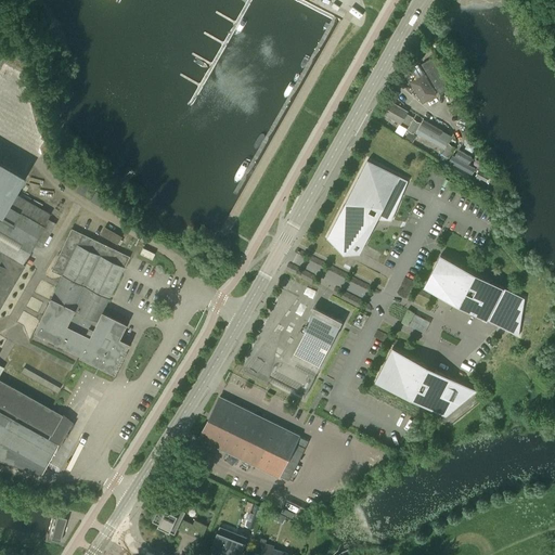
[(423,57),(417,47),(410,51),(416,62),(424,57),(423,57)]
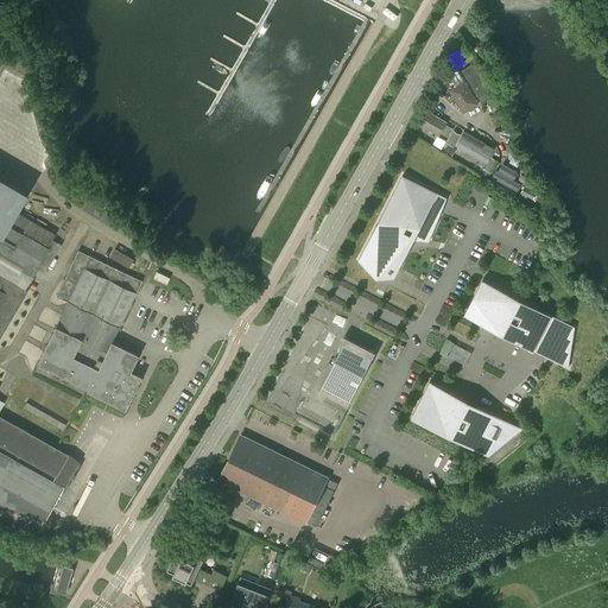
[(474,62),(462,70),(480,100),(482,103),(487,100),(489,99),(485,93),(491,89),(474,62)]
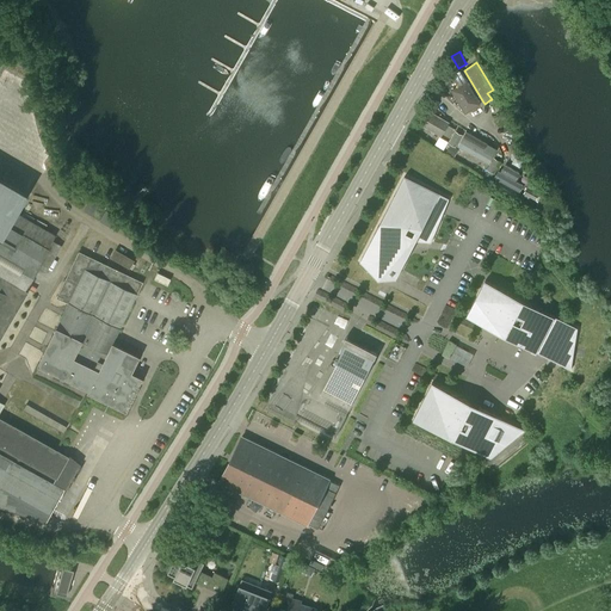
[(451,91),(467,115),(481,105),(457,67),(448,72),(455,82),(457,87),(451,91)]
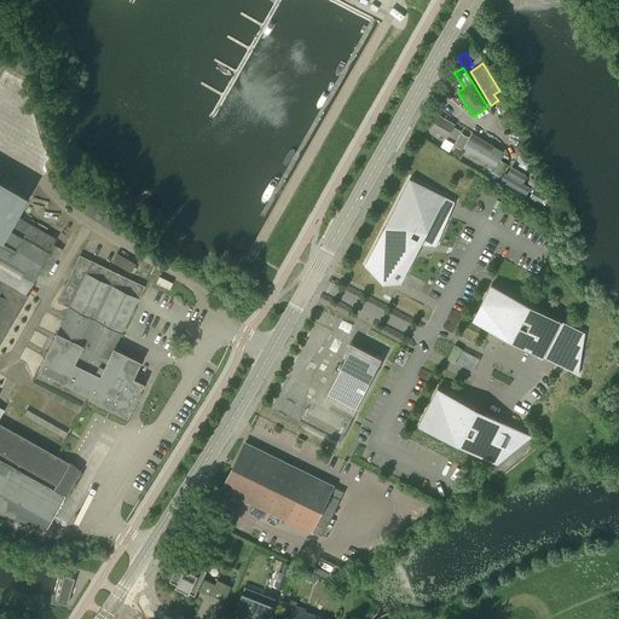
[(453,73),(447,76),(455,87),(461,84),(453,73)]
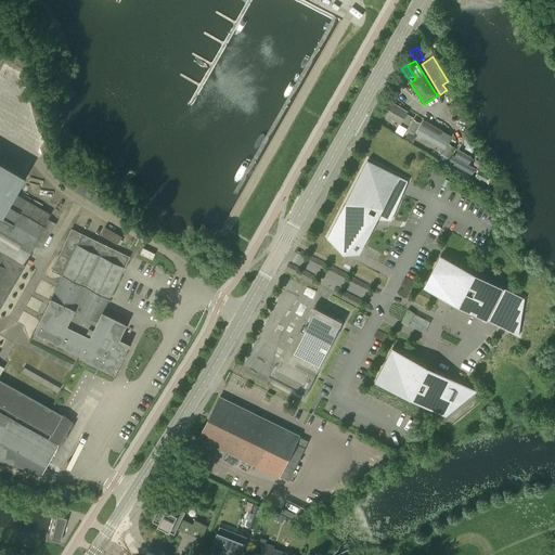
[(401,124),(409,112),(389,100),(382,113),(401,124)]
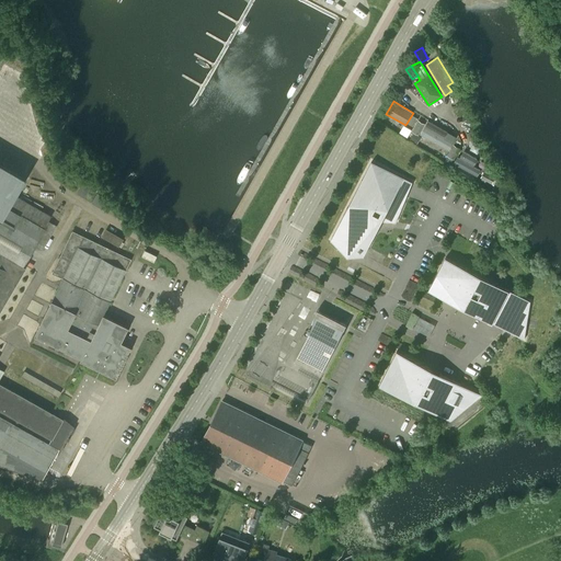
[(419,135),(420,134),(425,124),(418,121),(412,132),(419,135)]
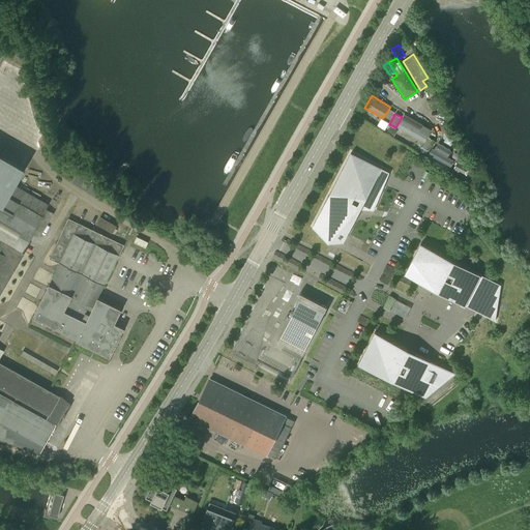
[(431,130),(404,115),(396,127),(423,142),(431,130)]
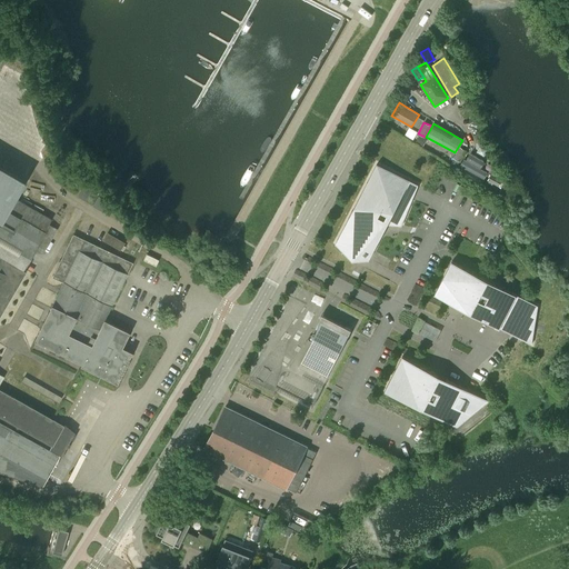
[(461,162),(467,151),(460,147),(453,158),(461,162)]
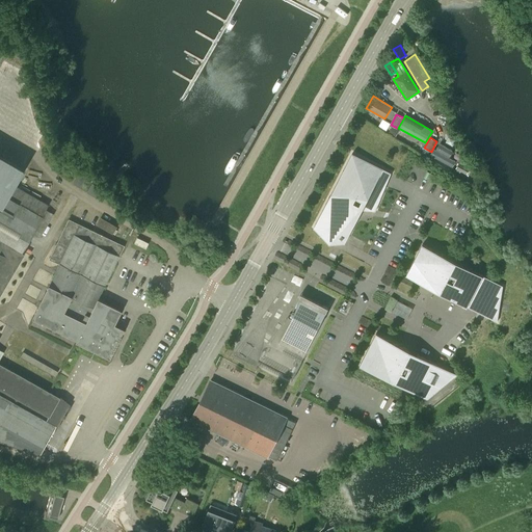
[(434,150),(431,156),(451,167),(455,161),(448,157),(451,150),(441,143),(436,151),(434,150)]
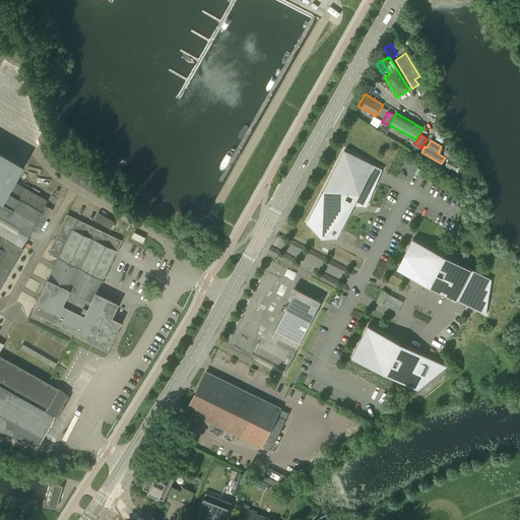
[(337,238),(341,230),(353,205),(367,206),(377,182),(382,170),(382,169),(343,149),(307,221),(322,237),(324,235),(327,233),(337,238)]
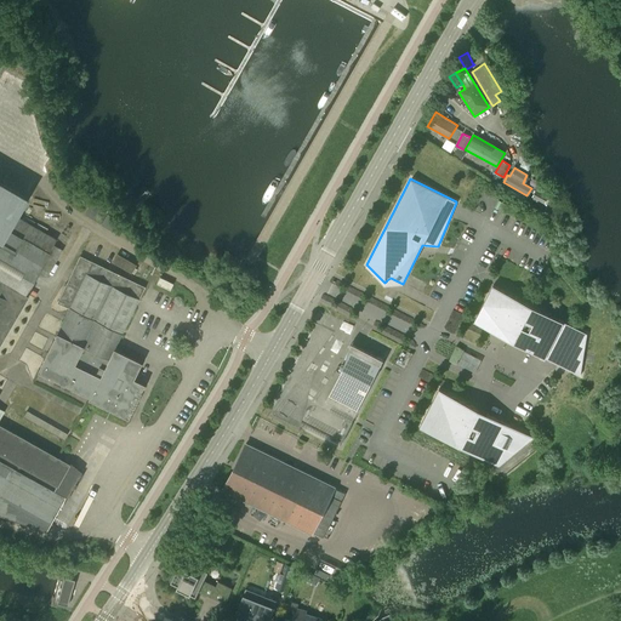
[(0,514),(44,530),(63,497),(67,499),(81,471),(67,462),(57,457),(0,423),(0,341),(28,295),(23,292),(36,271),(47,277),(62,250),(52,244),(55,239),(13,215),(22,198),(0,184),(0,514)]
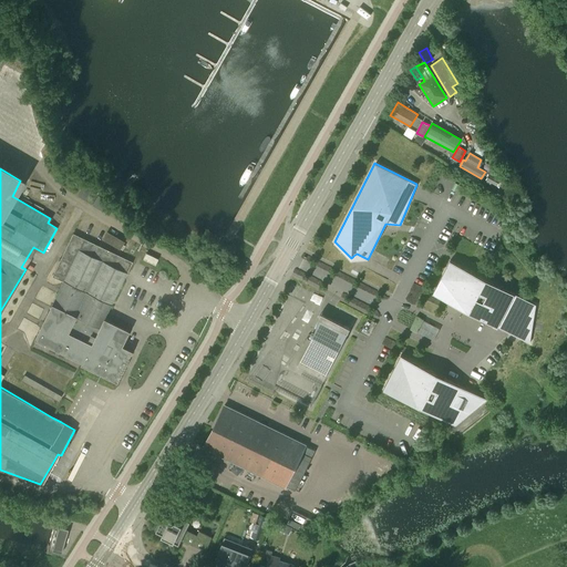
[(485,181),(497,186),(501,179),(490,173),(485,181)]
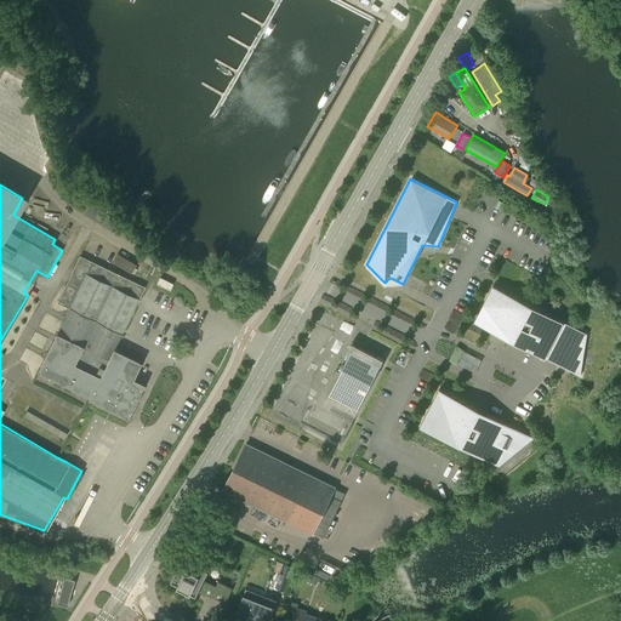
[(95,199),(85,215),(93,220),(102,204),(95,199)]
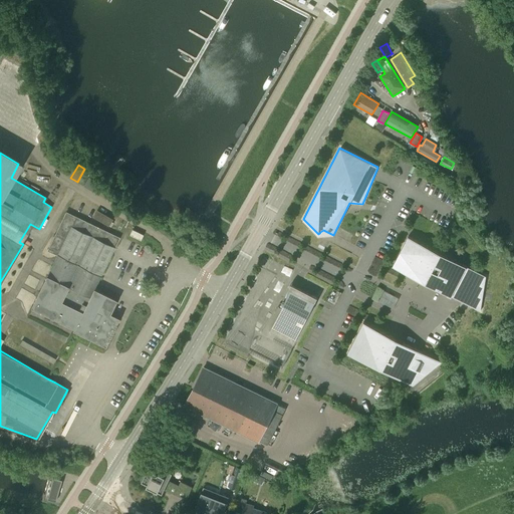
[(83,186),(96,194),(101,185),(88,177),(83,186)]
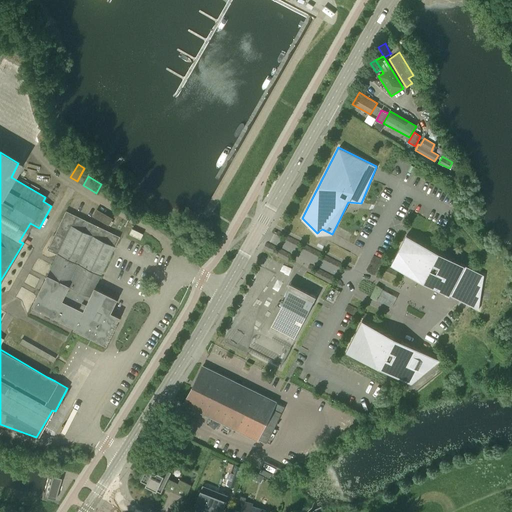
[(92,216),(108,225),(112,218),(96,209),(92,216)]
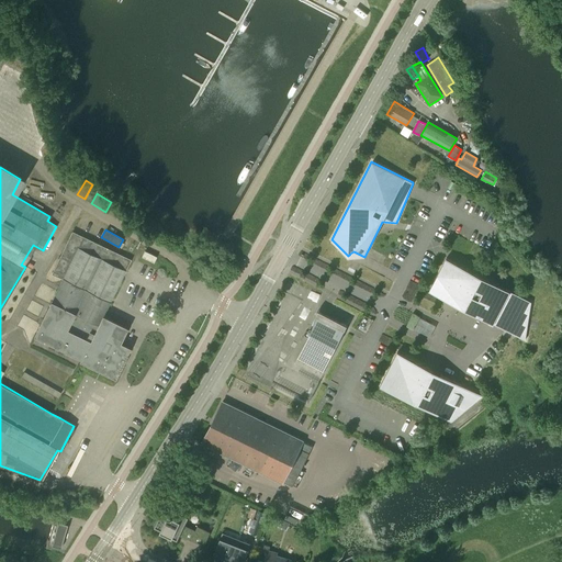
[(114,378),(128,348),(119,344),(125,328),(102,317),(130,260),(98,245),(71,232),(52,272),(63,278),(34,336),(81,359),(80,361),(114,378)]
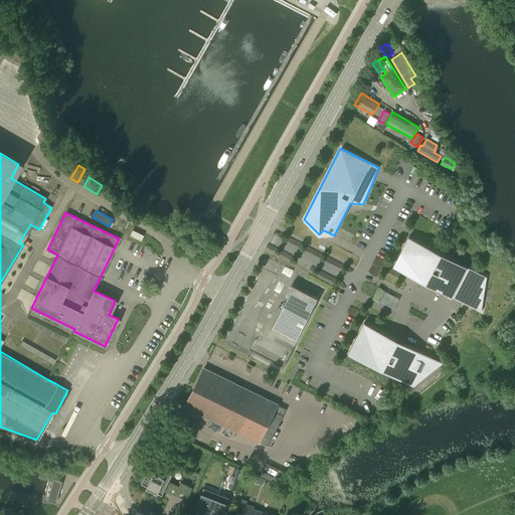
[(408,236),(393,267),(411,276),(480,311),(485,276),(408,236)]
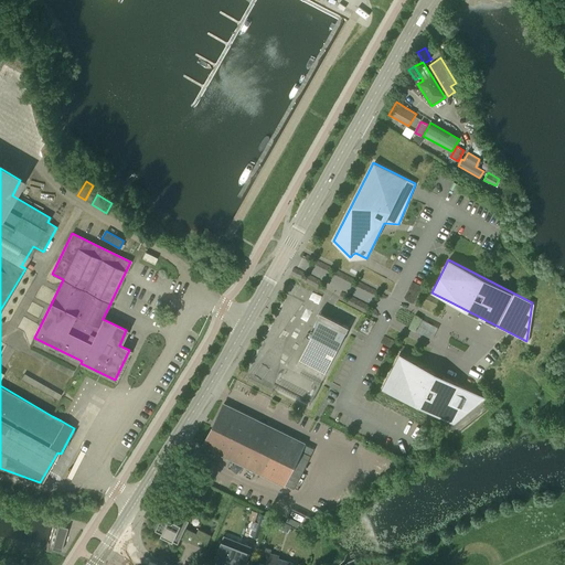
[(313,344),(309,341),(297,364),(322,379),(349,327),(328,317),(313,344)]
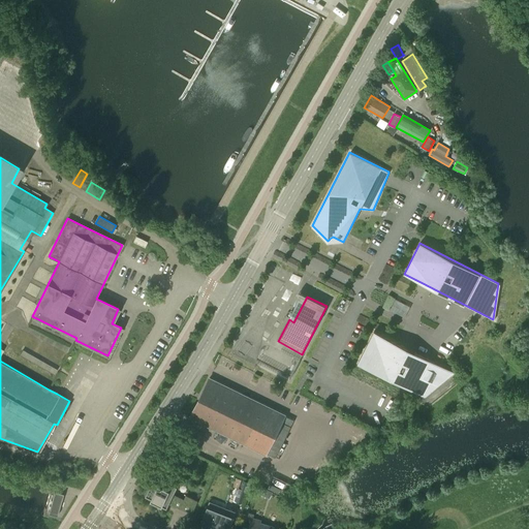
[(396,300),(390,310),(405,318),(410,307),(396,300)]
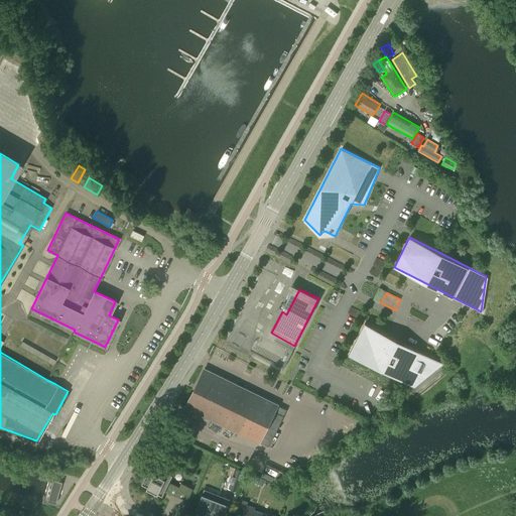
[(396,339),(389,336),(365,323),(350,353),(415,387),(441,363),(396,339)]
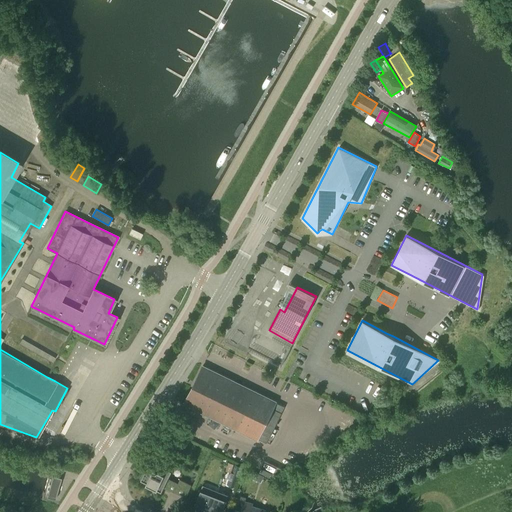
[(204,366),(202,365),(183,403),(185,404),(184,406),(216,421),(217,420),(223,423),(222,424),(258,442),(259,440),(267,444),(275,428),(274,427),(276,422),(278,423),(285,407),(278,403),(278,401),(242,384),(242,385),(236,382),(236,381),(204,365),(204,366)]
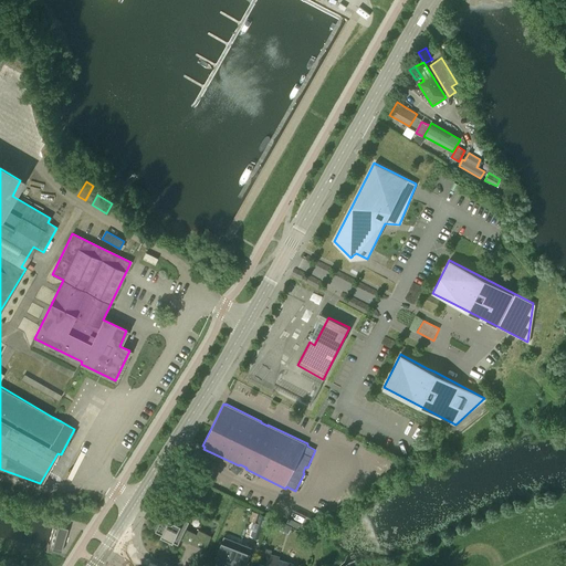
[(157,533),(173,540),(174,536),(208,549),(213,535),(201,530),(199,534),(188,528),(195,514),(177,506),(171,519),(165,516),(157,533)]
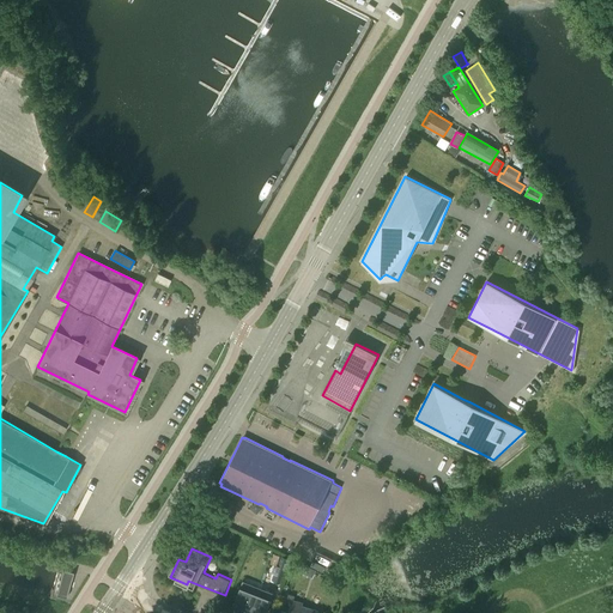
[(272,580),(281,583),(289,559),(279,556),(272,580)]
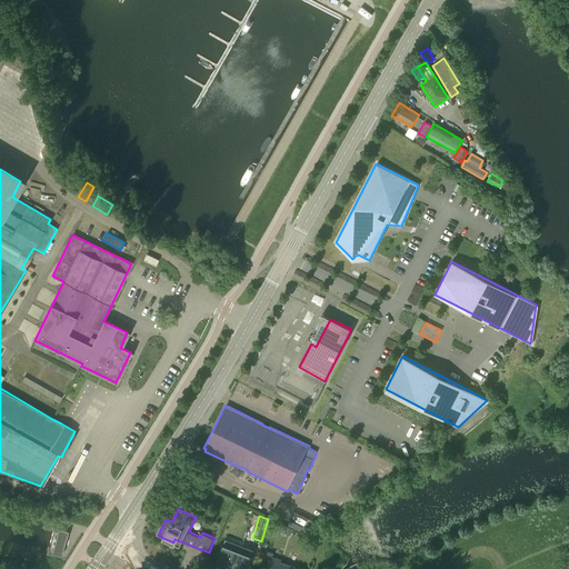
[(58,528),(57,532),(51,551),(62,555),(68,531),(58,528)]
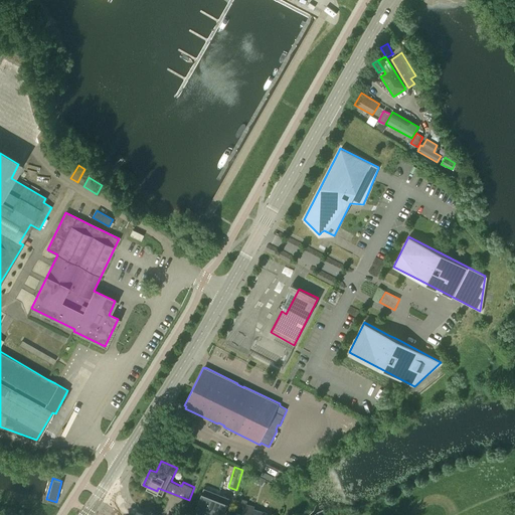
[(202,493),(196,507),(216,514),(222,514),(229,498),(223,495),(221,500),(202,493)]
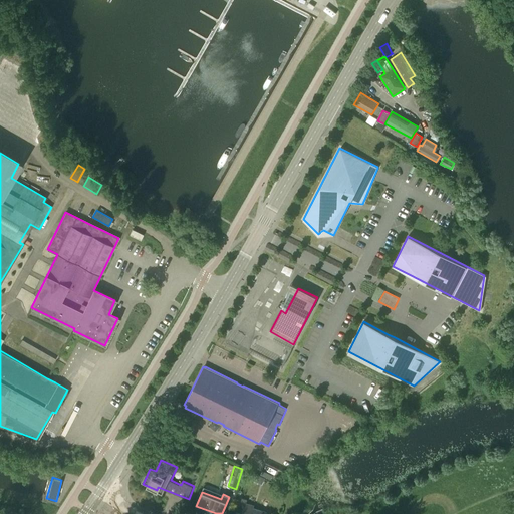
[(253,506),(246,504),(247,500),(241,498),(236,512),(242,513),(241,513),(266,513),(267,513),(253,508),(253,506)]
